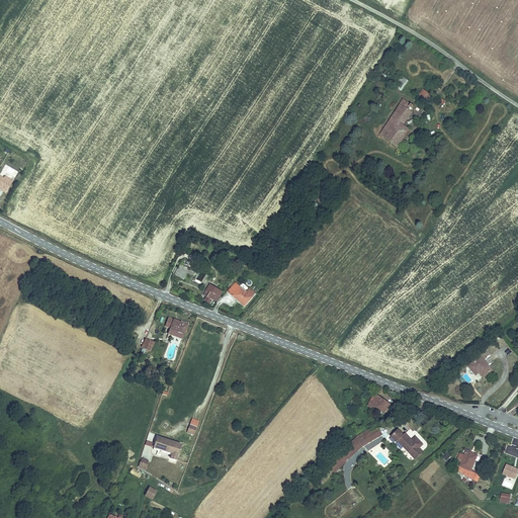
[(401,90),(408,80),(401,75),(394,85),(401,90)]
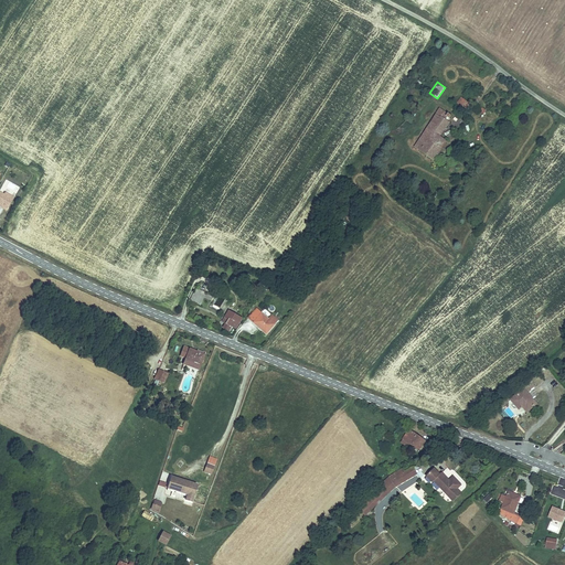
[(465,99),(458,107),(460,110),(468,103),(465,99)]
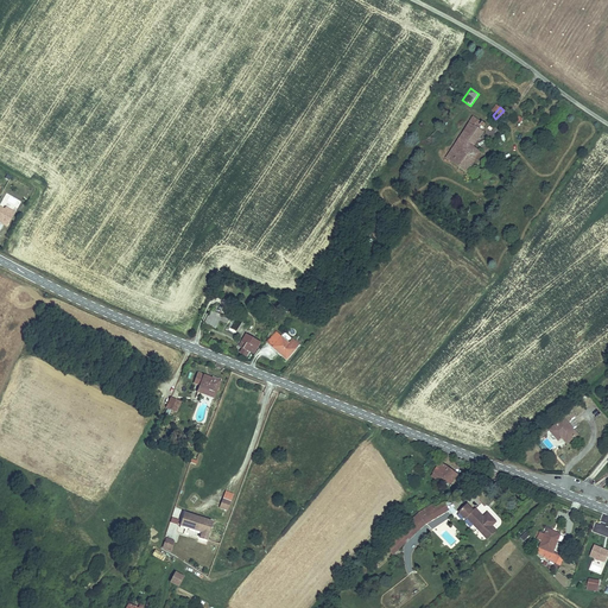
[(474,118),(470,124),(479,128),(480,126),(483,128),(486,124),(482,121),(481,122),(474,118)]
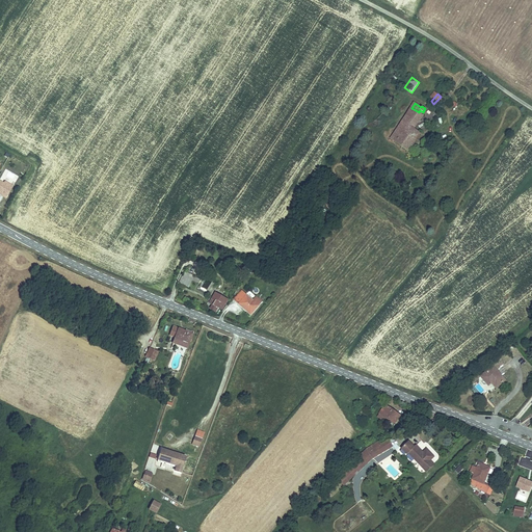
[(411,108),(402,121),(414,128),(423,115),(419,112),(411,108)]
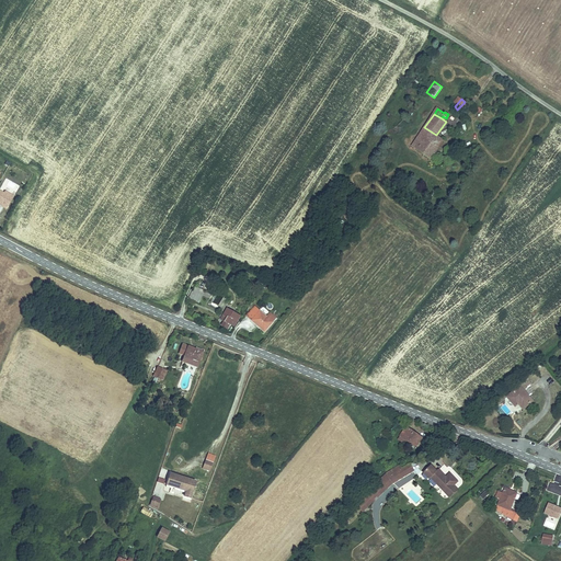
[(436,135),(424,127),(412,146),(431,159),(444,140),(436,135)]
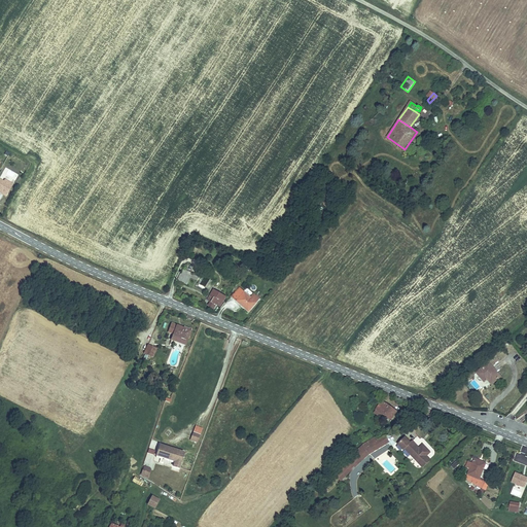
[(0,178),(0,192),(6,197),(13,184),(5,179),(4,181),(0,178)]
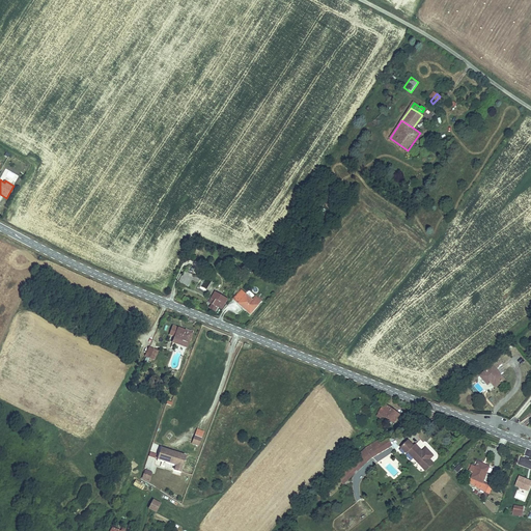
[(194,276),(185,272),(179,283),(189,287),(192,280),(194,276)]
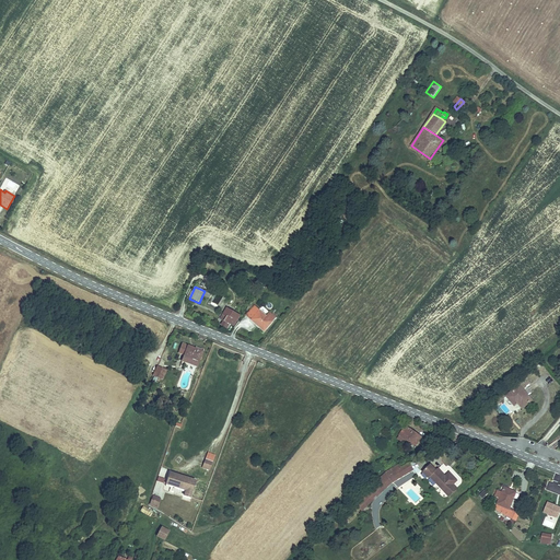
[(241,316),(229,307),(221,318),(224,322),(222,325),(228,329),(231,325),(234,326),(241,316)]
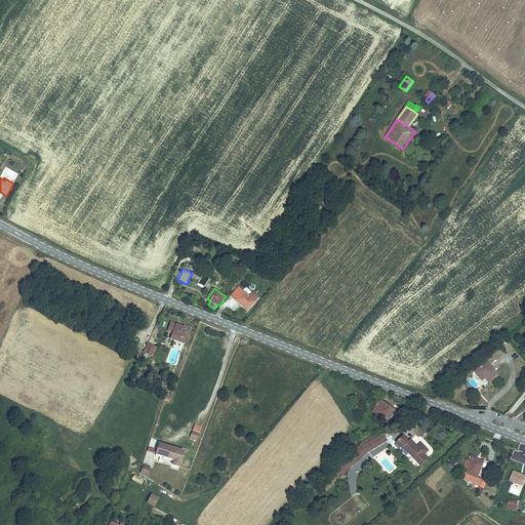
[(236,300),(244,292),(239,288),(232,296),(236,300)]
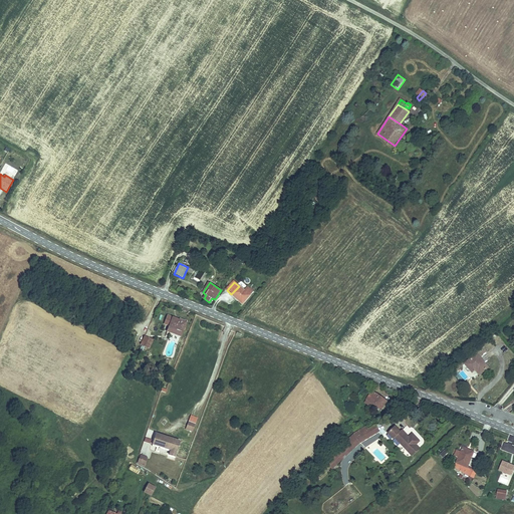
[(239,286),(233,293),(241,300),(239,301),(244,305),(251,296),(251,295),(254,292),(251,289),(248,287),(245,291),(239,286)]
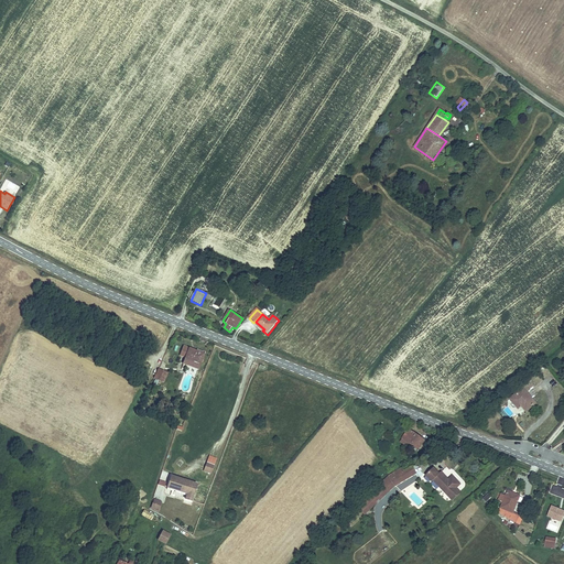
[(253,323),(262,331),(264,329),(256,322),(253,323)]
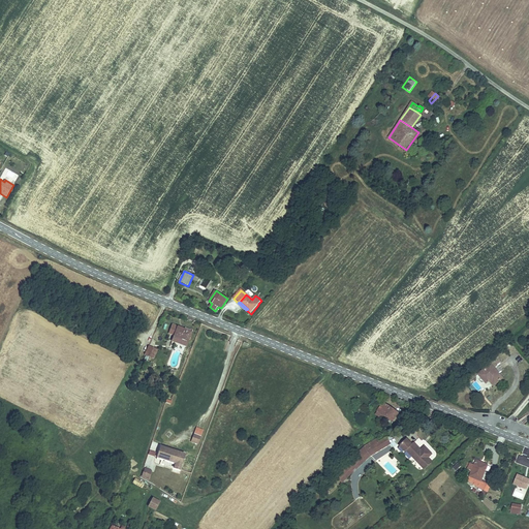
[(175,334),(173,339),(187,345),(192,332),(178,325),(175,334)]
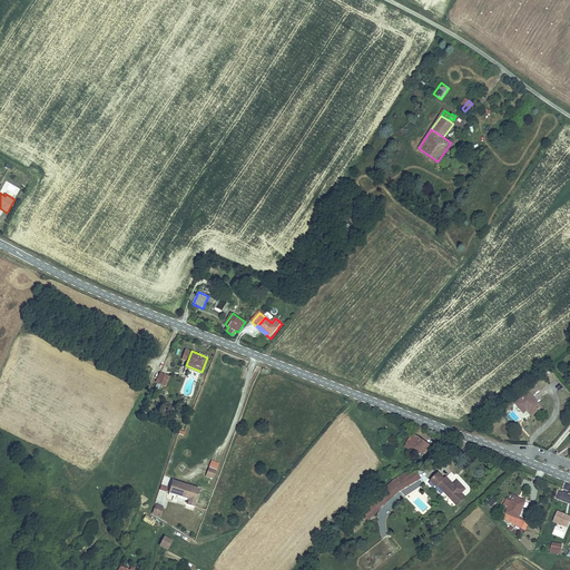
[(170,376),(161,372),(158,382),(167,385),(170,376)]
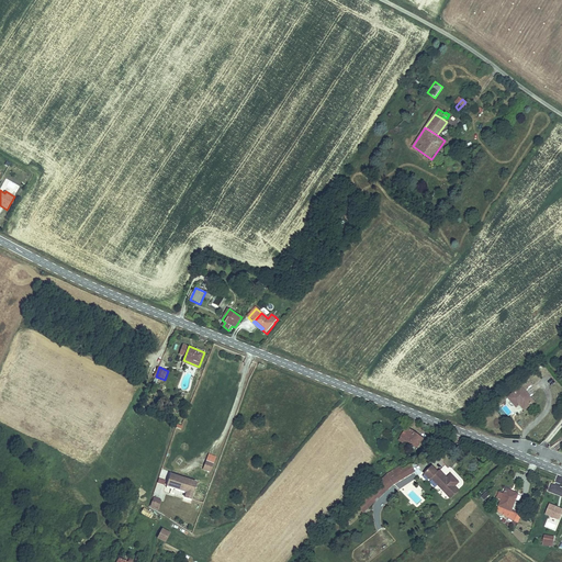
[(521,386),(508,397),(517,407),(520,405),(525,411),(535,402),(521,386)]
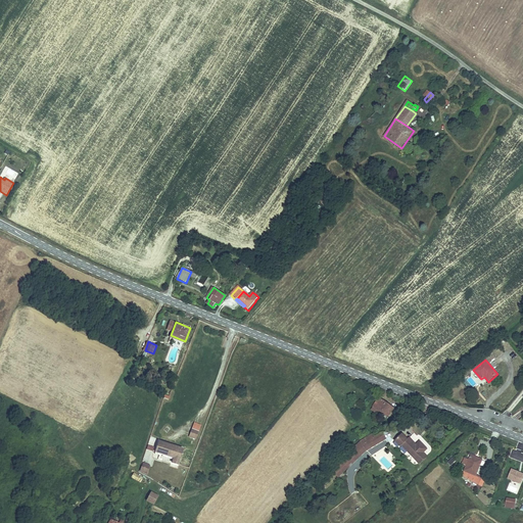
[(488,382),(484,377),(481,379),(479,381),(483,386),(488,382)]
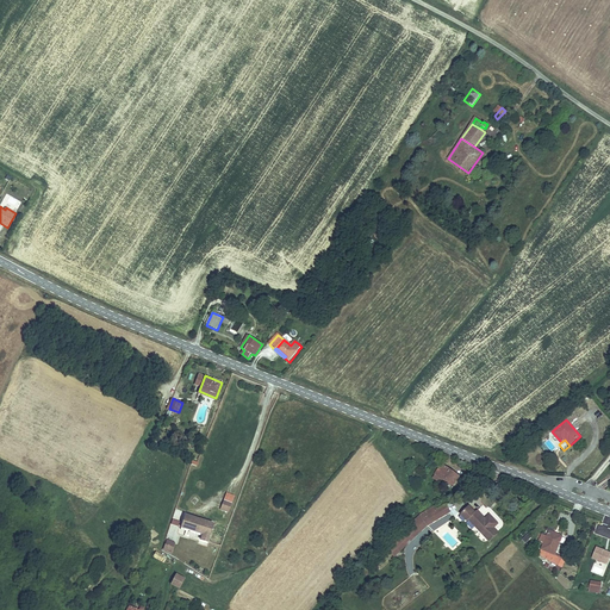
[(440,462),(433,471),(434,471),(442,478),(449,484),(456,474),(440,462)]
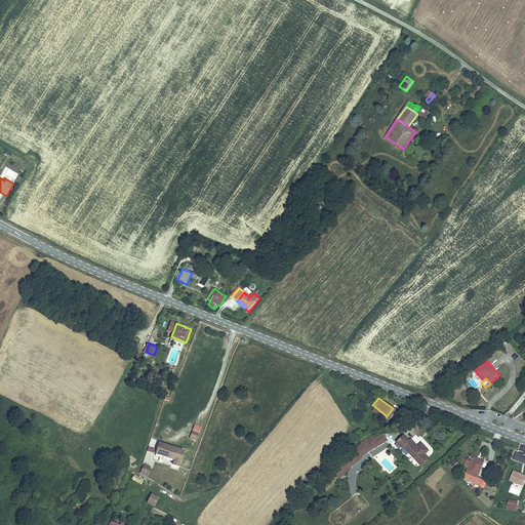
[(380,411),(373,405),(371,408),(378,414),(380,411)]
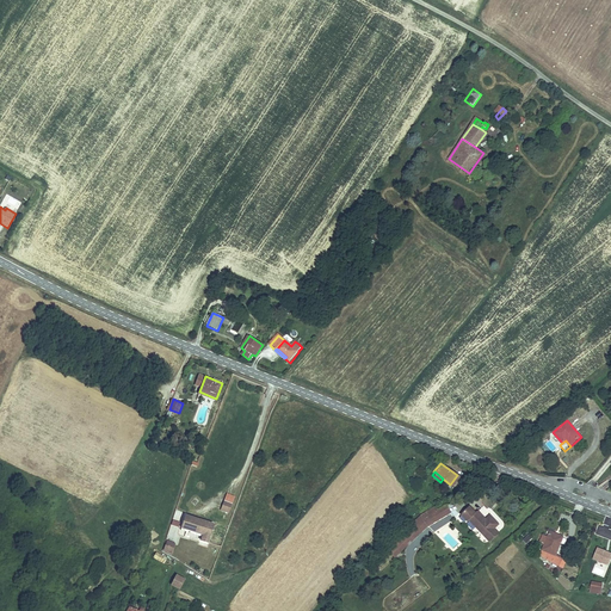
[(470,475),(461,480),(466,487),(474,482),(470,475)]
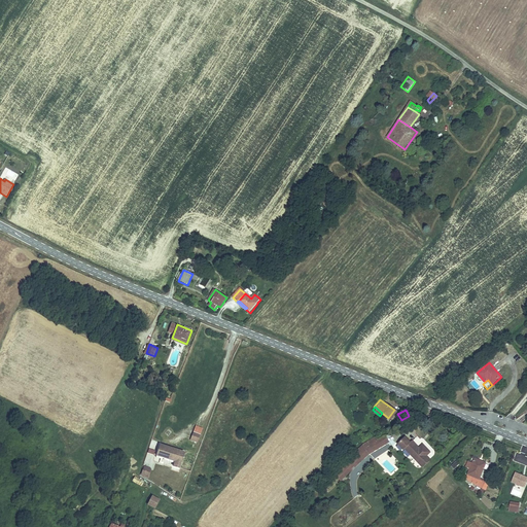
[(369,437),(357,447),(363,455),(381,443),(377,436),(371,441),(369,437)]
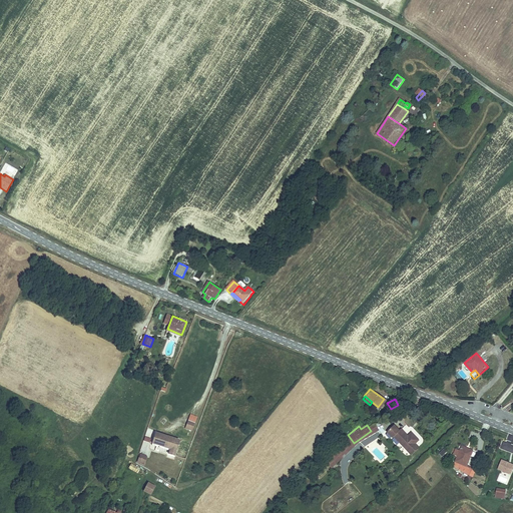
[(396,429),(389,435),(403,450),(414,439),(407,432),(403,436),(396,429)]
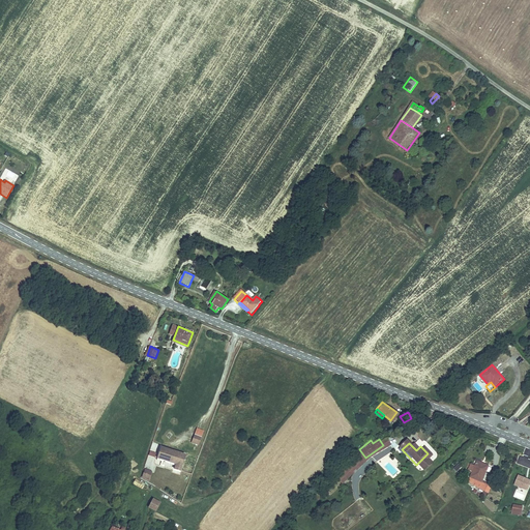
[(165,445),(160,455),(180,464),(184,452),(165,445)]
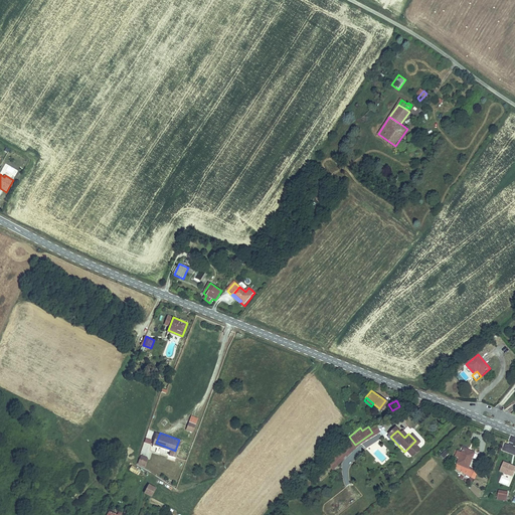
[(355,445),(349,437),(345,441),(353,448),(355,445)]
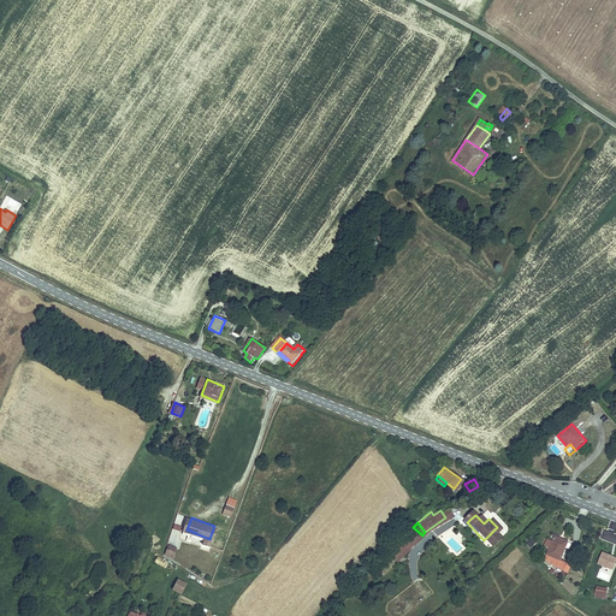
[(422,535),(413,527),(403,537),(412,545),(422,535)]
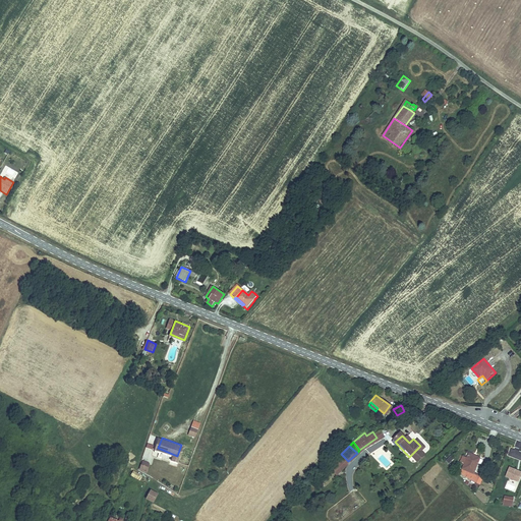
[(469,452),(458,475),(474,482),(477,475),(473,473),(480,458),(469,452)]
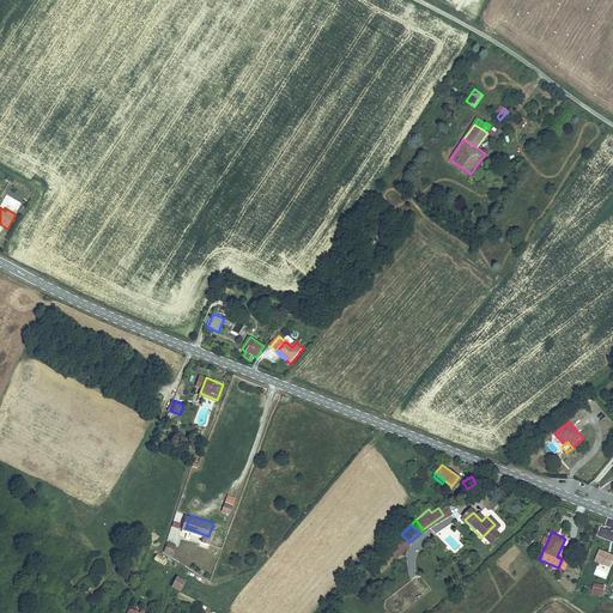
[(410,542),(401,534),(382,553),(392,562),(405,548),(402,547),(405,545),(407,546),(410,542)]
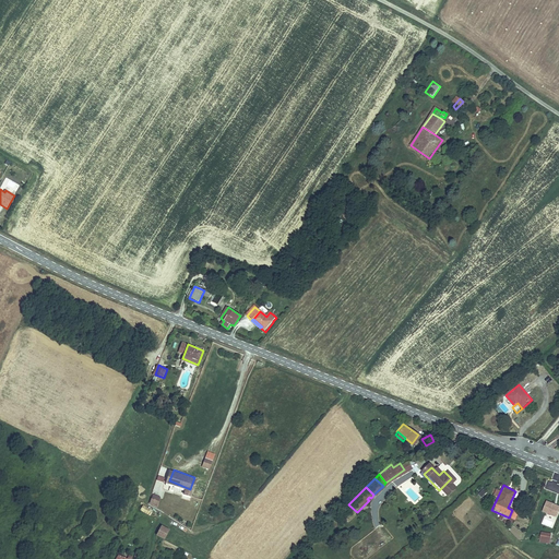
[(483,490),(479,496),(485,499),(489,494),(483,490)]
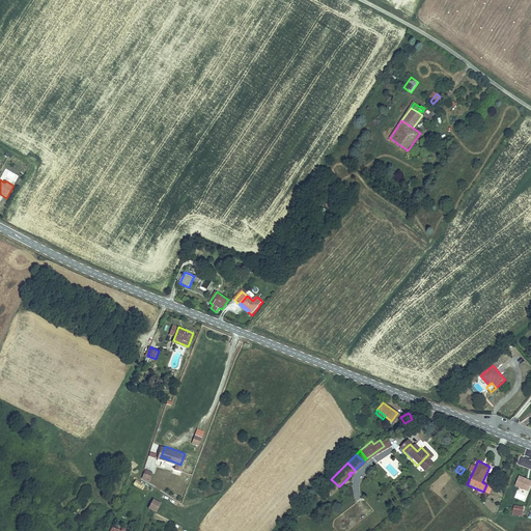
[(143,469),(140,478),(148,481),(151,472),(143,469)]
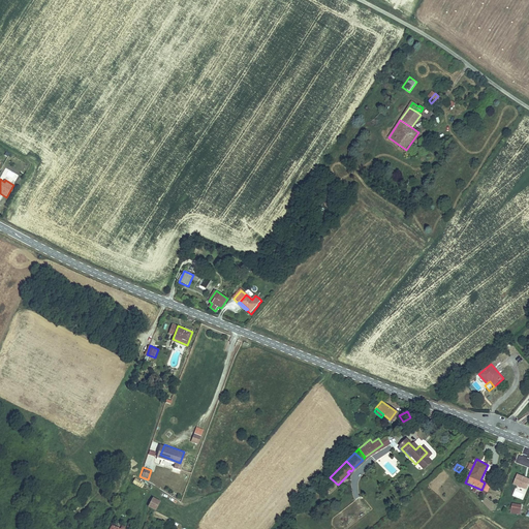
[(512,485),(527,491),(528,484),(528,478),(517,474),(512,485)]
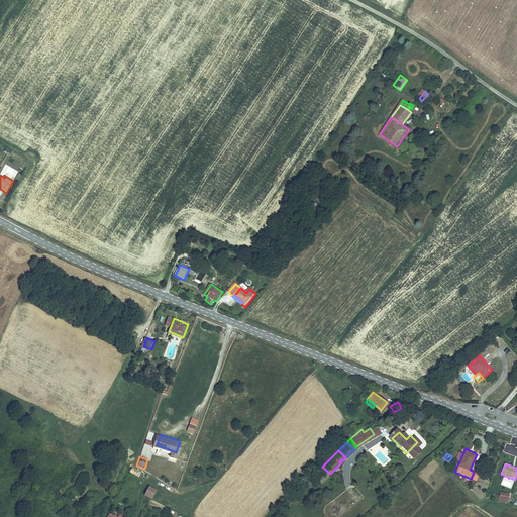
[(138,478),(141,472),(131,467),(128,473),(138,478)]
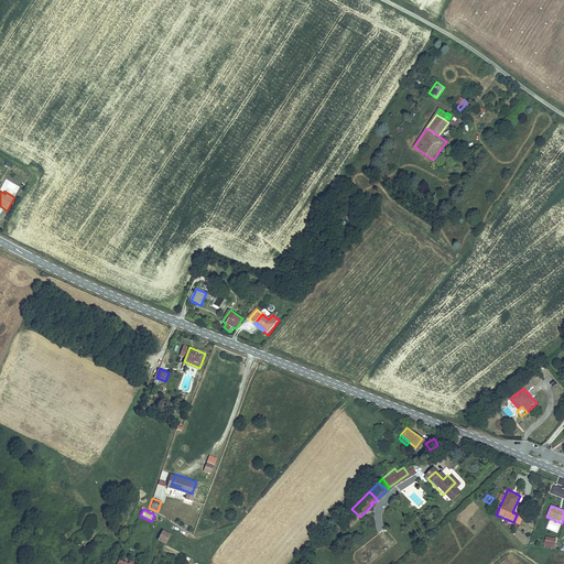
[(161,525),(155,537),(164,541),(169,530),(161,525)]
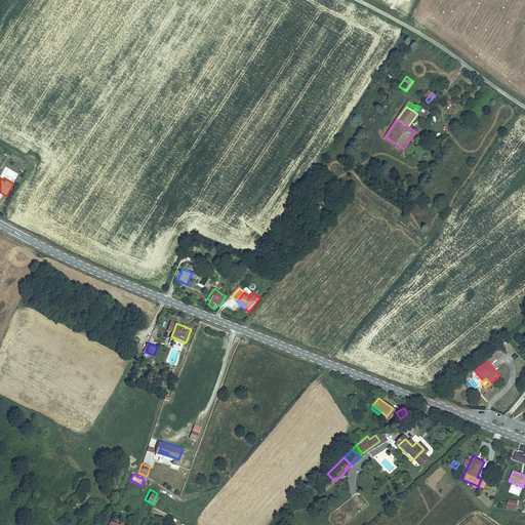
[(115,512),(112,516),(124,523),(127,518),(115,512)]
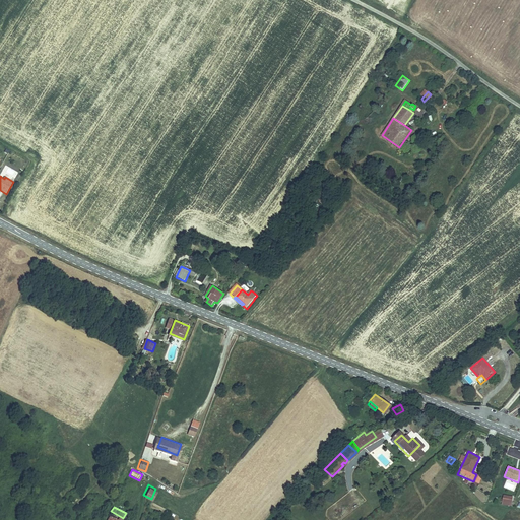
[(111,511),(106,519),(122,519),(123,518),(111,511)]
